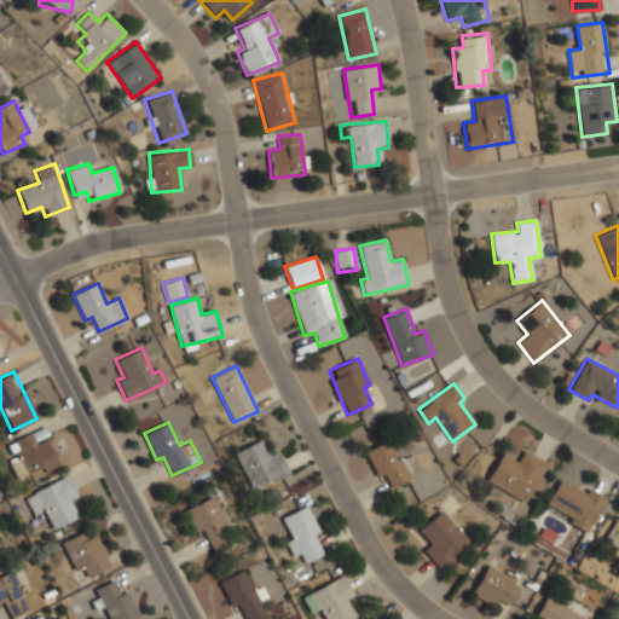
[(9,457),(16,479),(56,466),(44,431),(11,441),(15,455),(9,457)]
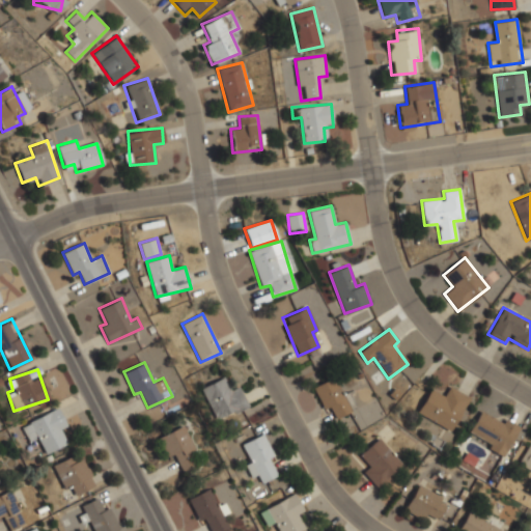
[(201,387),(217,420),(248,406),(239,386),(230,390),(224,376),(201,387)]
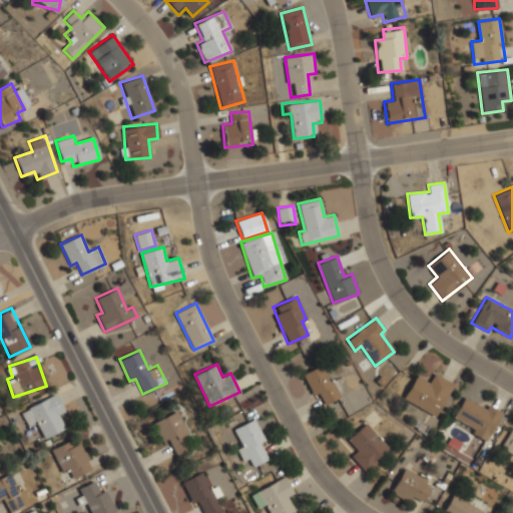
[(318,392),(324,405),(339,397),(322,364),(303,375),(313,395),(318,392)]
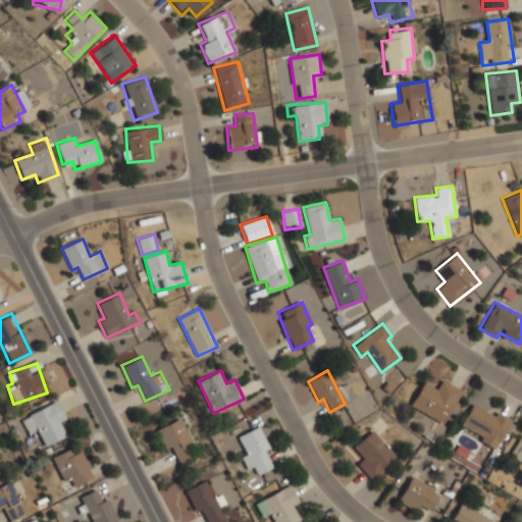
[(436,388),(422,381),(410,407),(445,423),(461,389),(440,380),(436,388)]
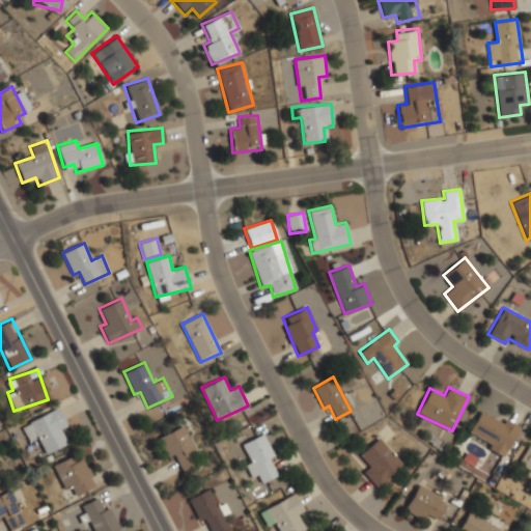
[(21,424),(29,443),(38,439),(46,453),(64,445),(58,432),(67,429),(58,408),(21,424)]
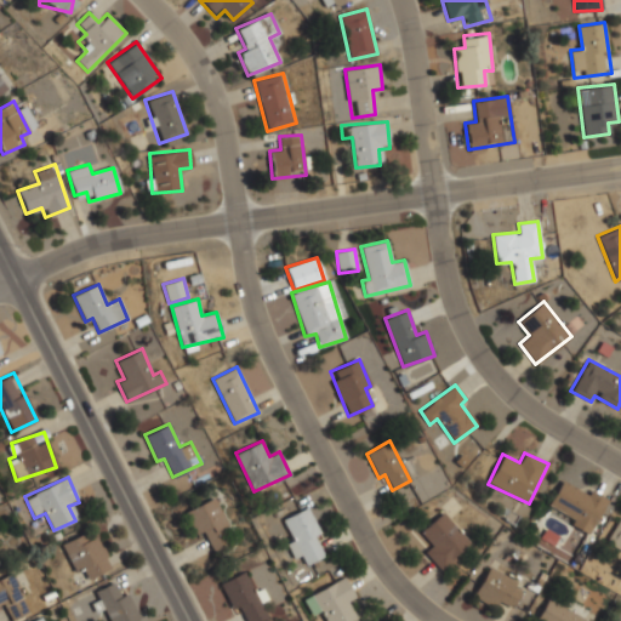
[(575,518),(571,525),(590,534),(605,500),(562,479),(548,506),(575,518)]
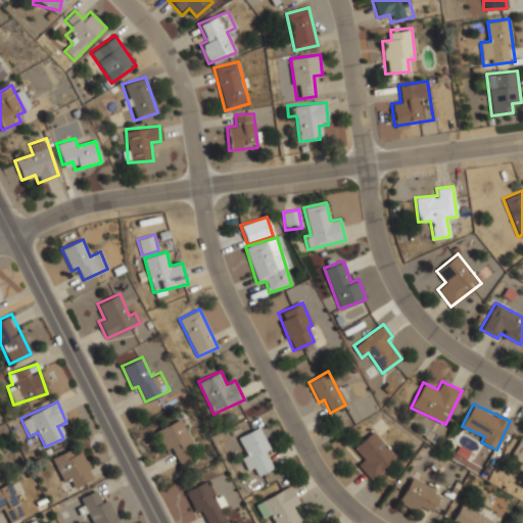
[(154,430),(163,450),(172,447),(179,464),(196,456),(180,419),(154,430)]
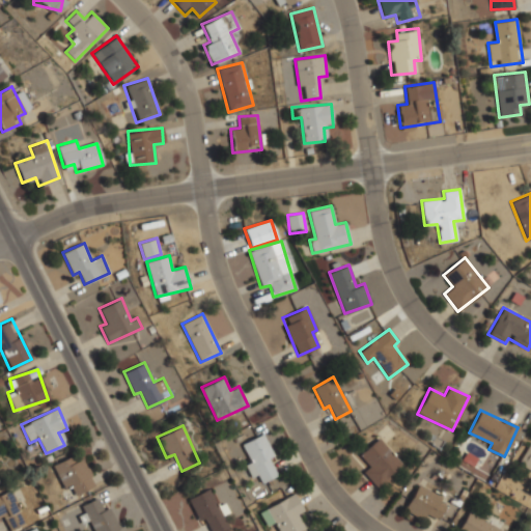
[(251,478),(245,466),(250,463),(241,444),(263,432),(274,455),(268,458),(277,476),(261,484),(257,475),(251,478)]
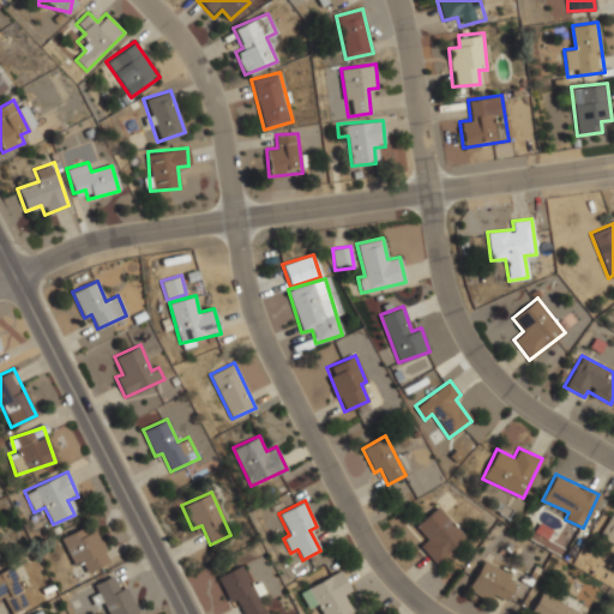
[(419,546),(426,540),(414,527),(439,504),(452,518),(449,521),(464,537),(435,563),(419,546)]
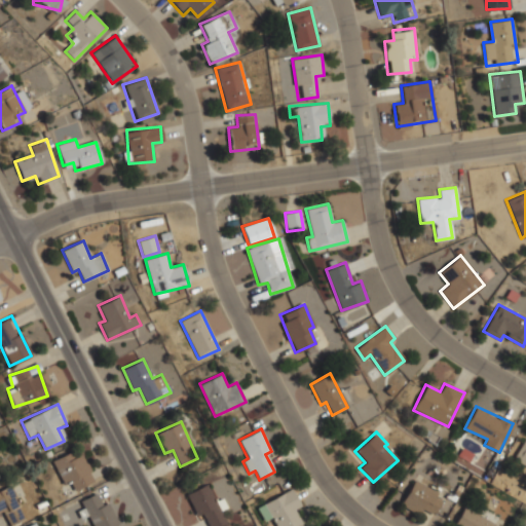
[(525,438),(523,437),(513,461),(525,466),(525,438)]
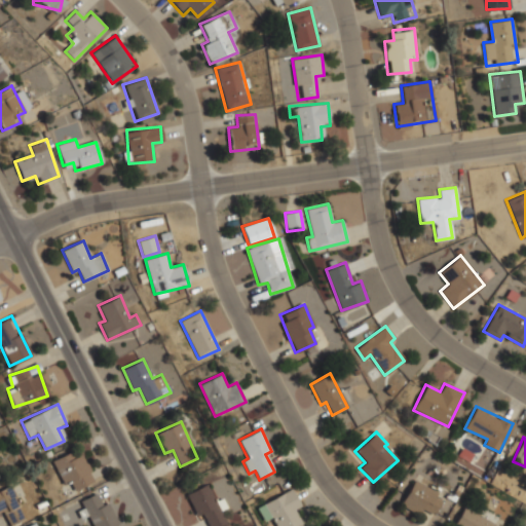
[(51,460),(68,493),(94,480),(80,453),(73,456),(70,451),(51,460)]
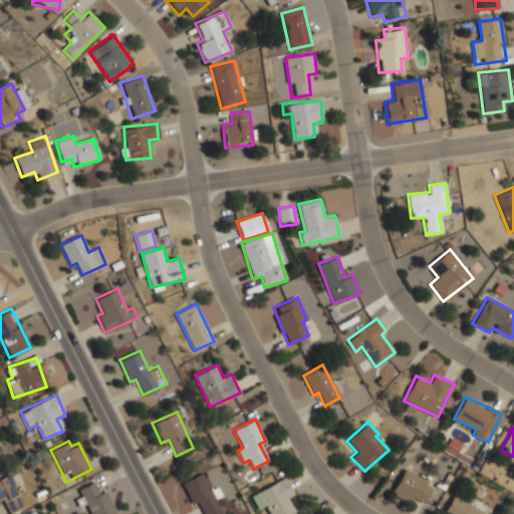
[(390,493),(406,468),(428,481),(426,486),(432,490),(424,502),(413,496),(408,504),(390,493)]
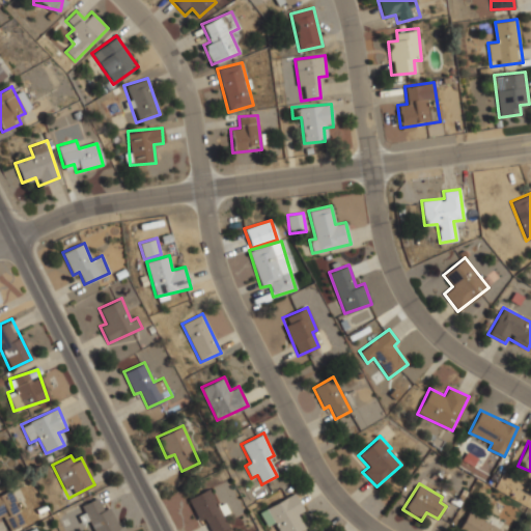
[(198,521),(204,518),(210,530),(217,530),(227,527),(210,487),(188,498),(198,521)]
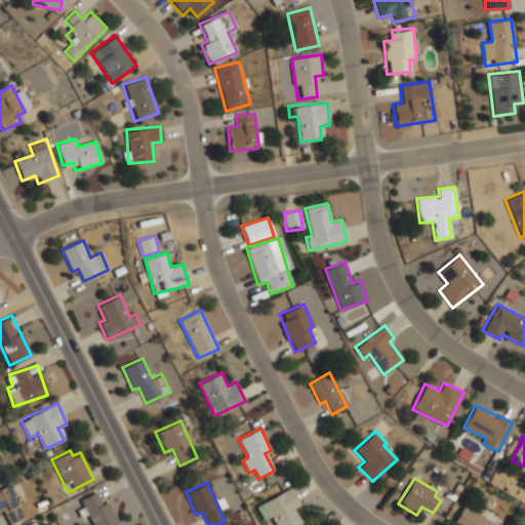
[(0,488),(0,512),(2,512),(8,524),(25,517),(8,484),(0,488)]
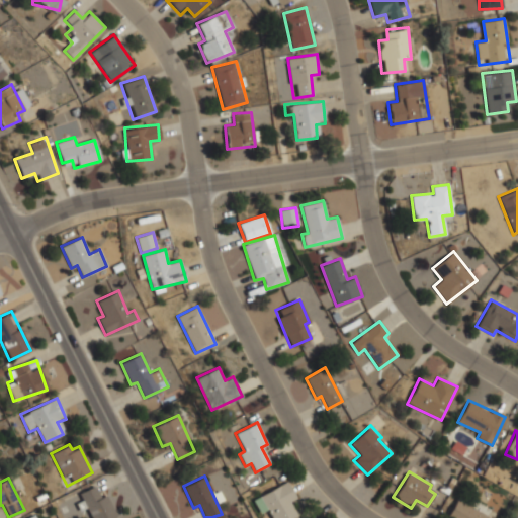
[(261,514),(253,500),(287,481),(296,497),(289,501),(297,515),(292,517),(272,517),(268,510),(261,514)]
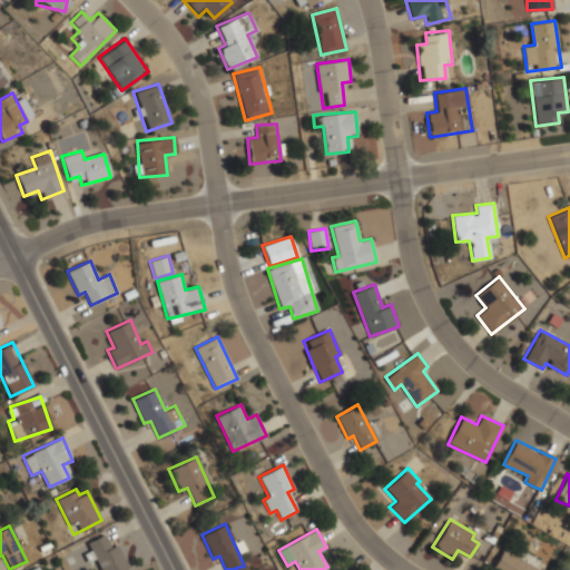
[(125,569),(128,569),(116,541),(108,544),(104,534),(81,544),(91,564),(99,561),(102,569),(125,569)]
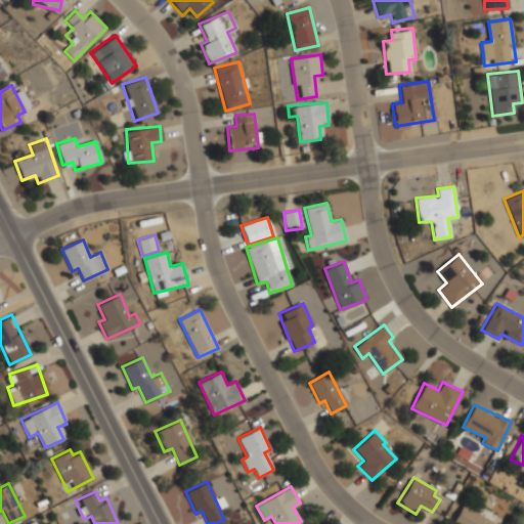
[(494,523),(450,523),(463,505),(495,523),(494,523)]
